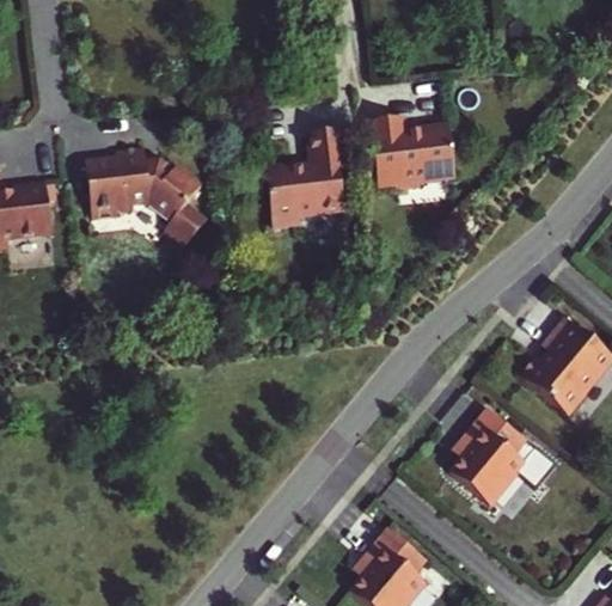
[(405,130),(405,127),(403,114),(369,117),(378,183),(393,182),(395,187),(418,184),(418,179),(454,176),(448,122),(421,126),(421,129),(405,130)]
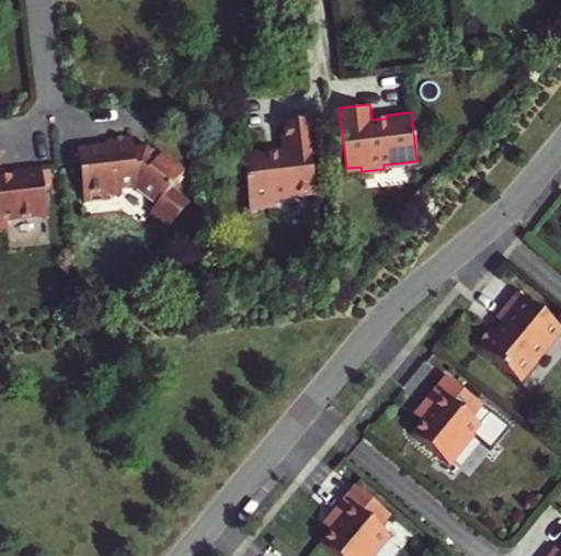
[(287,150),(266,152),(266,149),(244,151),(249,206),(274,204),(273,196),(313,192),(310,155),(315,155),(311,117),(284,120),(287,150)]
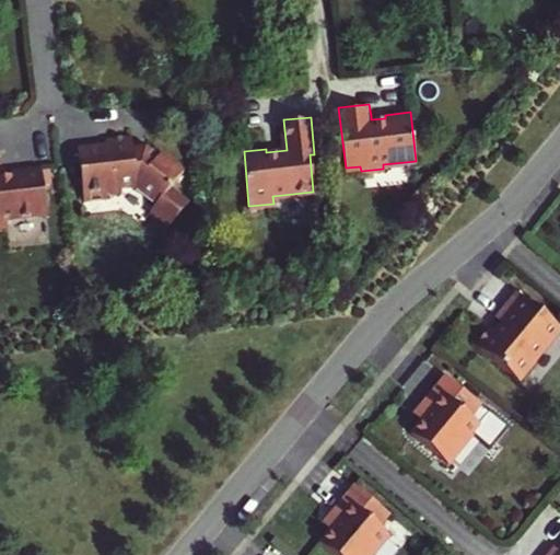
[(107,140),(78,145),(84,198),(108,195),(107,193),(117,191),(124,185),(135,184),(154,203),(155,212),(168,223),(189,199),(171,184),(184,169),(155,146),(153,148),(148,142),(143,146),(132,147),(132,143),(131,133),(107,136),(107,140)]
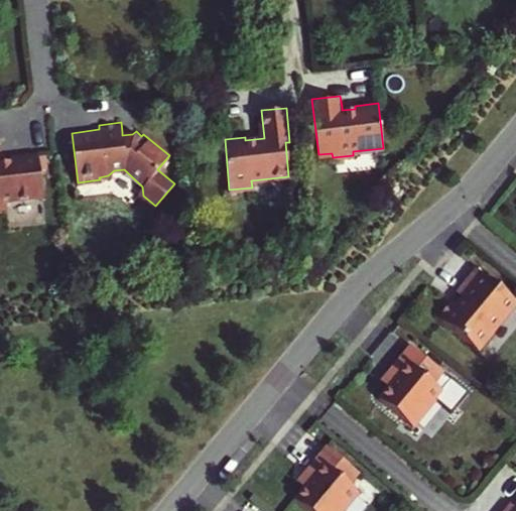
[(0,205),(16,204),(15,198),(42,195),(38,152),(10,155),(10,160),(0,160),(0,205)]
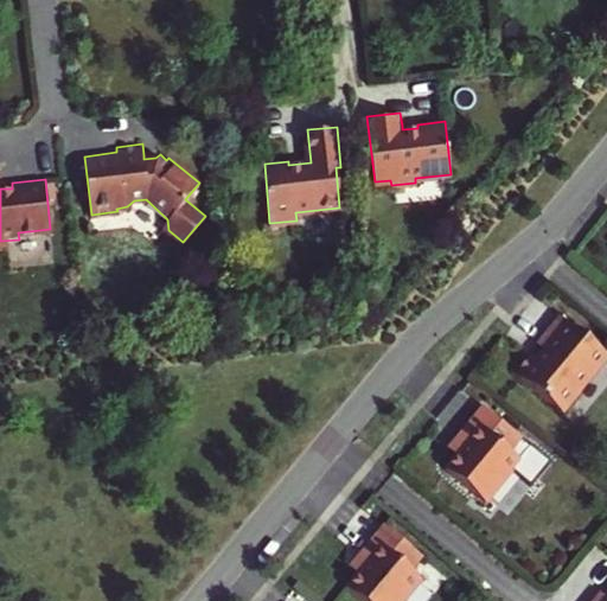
[(576,392),(574,390),(605,352),(557,314),(535,341),(543,349),(535,358),(529,353),(513,371),(561,411),(576,392)]
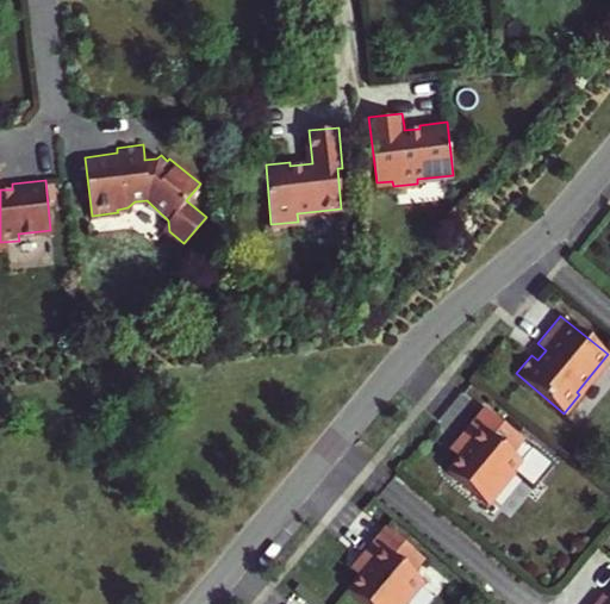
[(485,404),(474,417),(521,460),(539,478),(552,461),(531,444),(521,458),(510,449),(522,436),(485,404)]
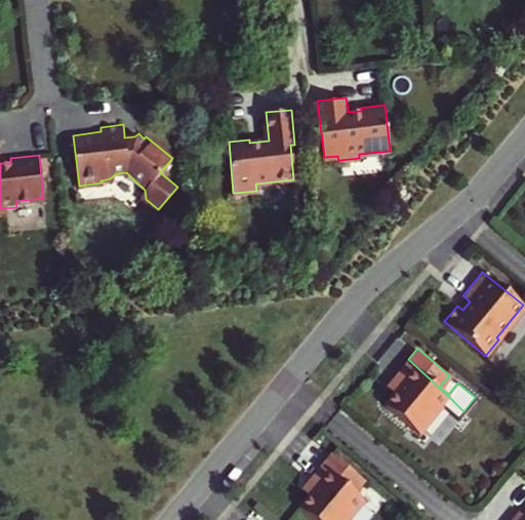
[(463,411),(408,359),(397,372),(404,377),(395,390),(386,401),(419,430),(443,403),(458,416),(463,411)]
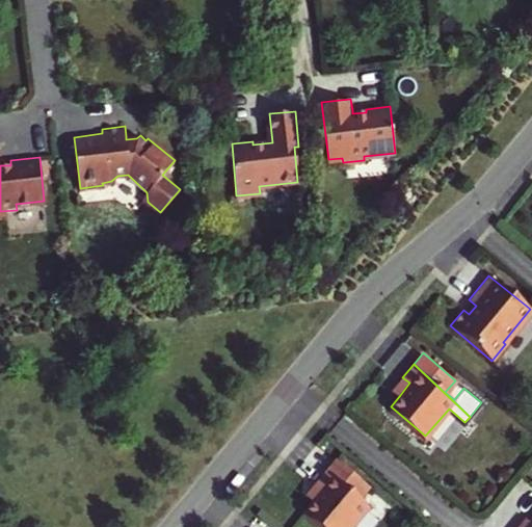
[(409,383),(402,377),(393,389),(400,395),(409,383)]
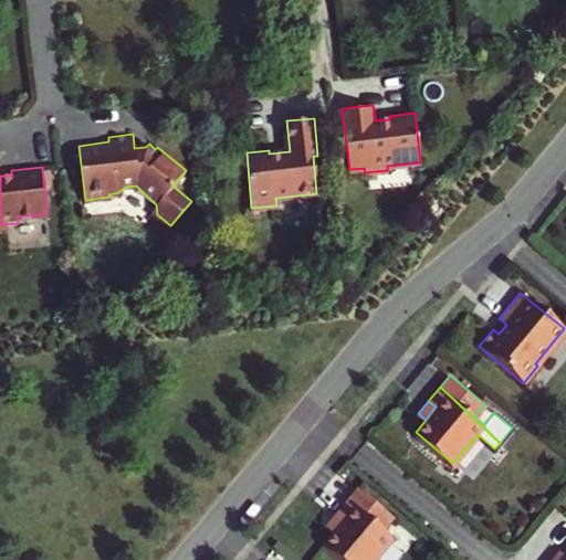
[(383,527),(392,514),(358,485),(336,511),(344,518),(334,529),(323,542),(345,559),(371,559),(394,535),(383,527)]
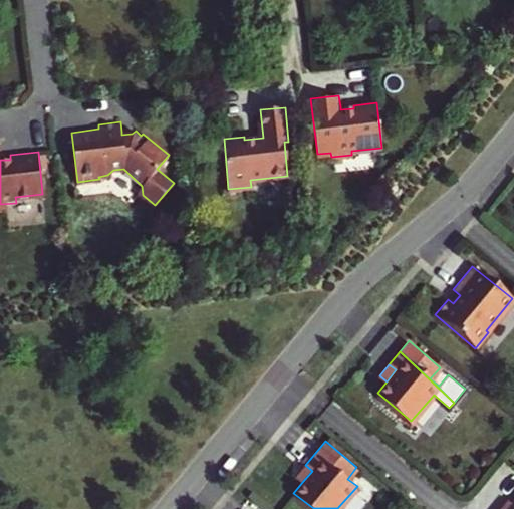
[(312,471),(305,465),(296,476),(303,481),(312,471)]
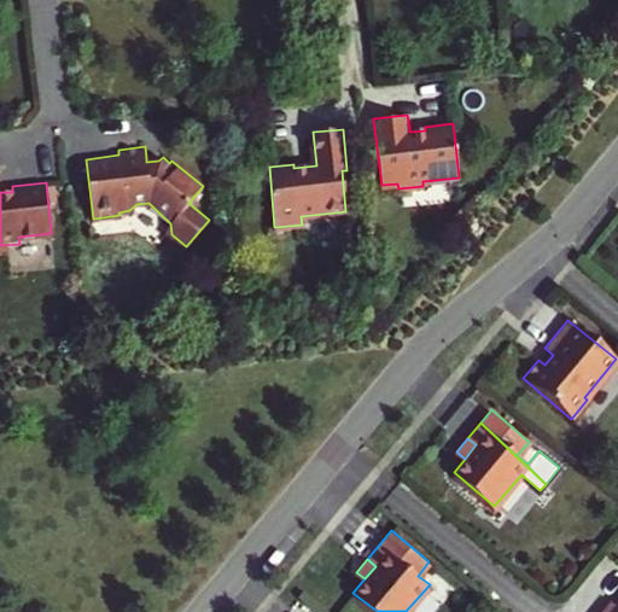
[(617,611),(617,604),(616,607),(608,601),(599,611),(617,611)]
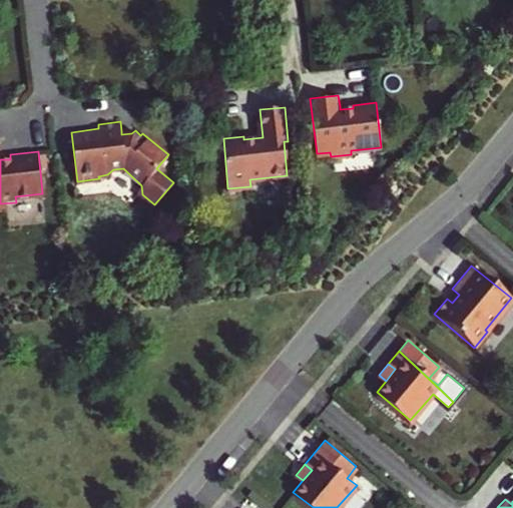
All buildings are outlined.
